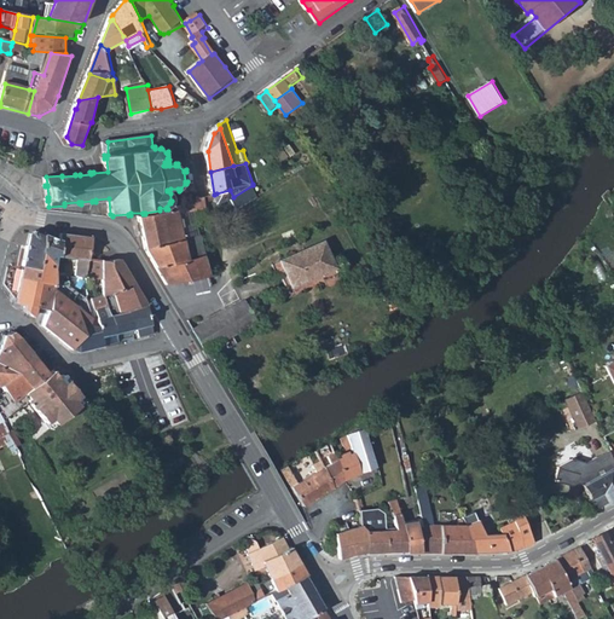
[(233,197),(233,200),(235,203),(256,194),(253,185),(233,197)]
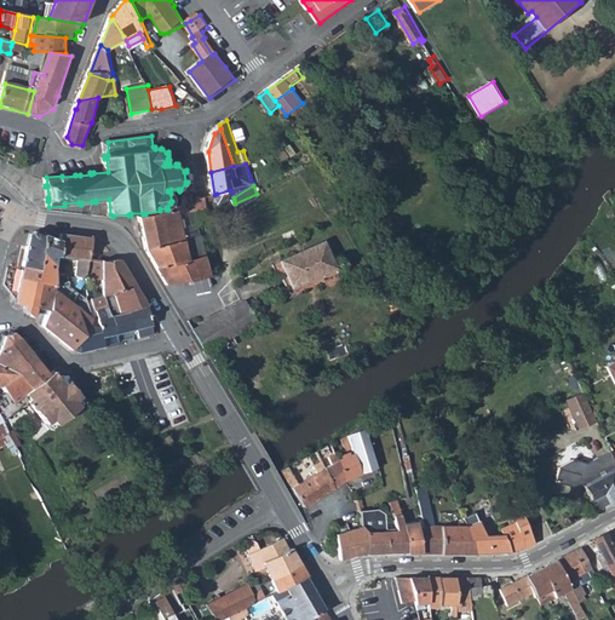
[(217,194),(218,199),(220,206),(234,200),(234,197),(230,190),(217,194)]
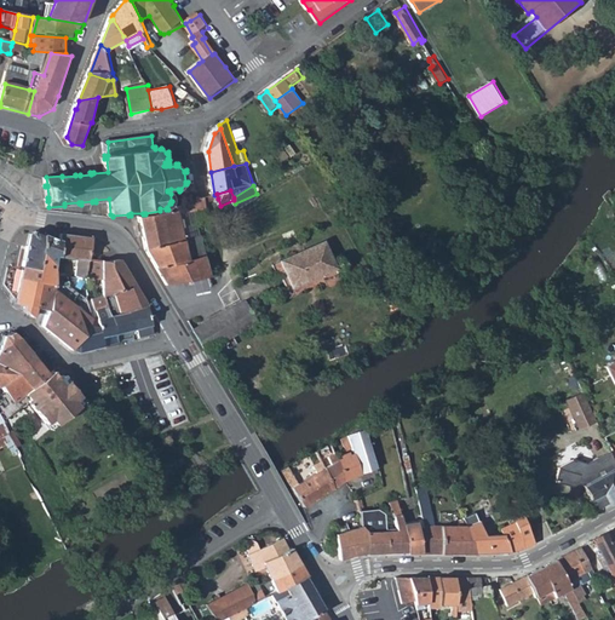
[(177,202),(178,211),(182,210),(182,214),(196,212),(208,210),(207,197),(177,202)]
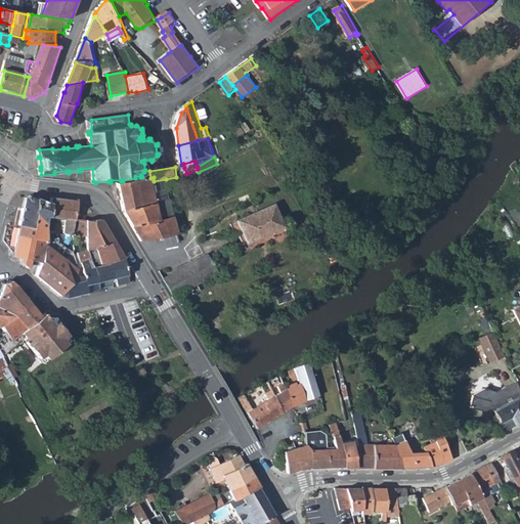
[(218,183),(211,169),(205,173),(211,186),(218,183)]
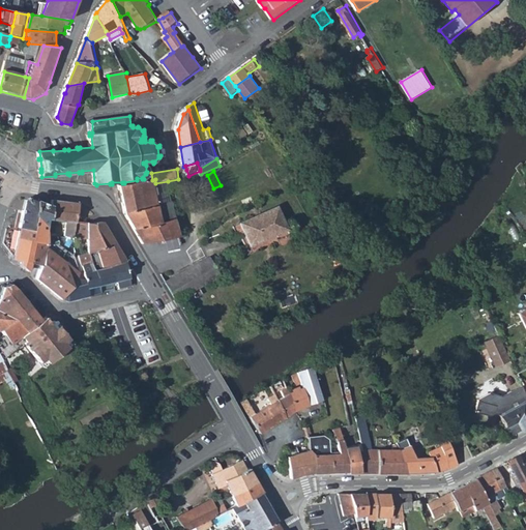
[(126,213),(145,243),(182,233),(173,202),(166,204),(165,201),(159,202),(155,183),(155,179),(152,180),(121,185),(126,213)]
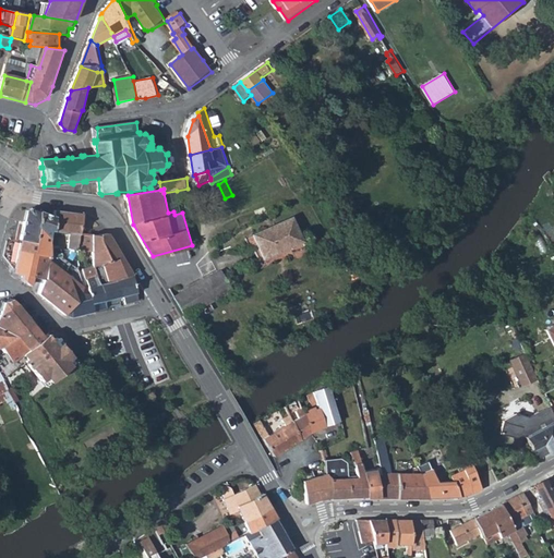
[(175,215),(182,213),(177,191),(164,193),(168,213),(173,211),(175,215)]
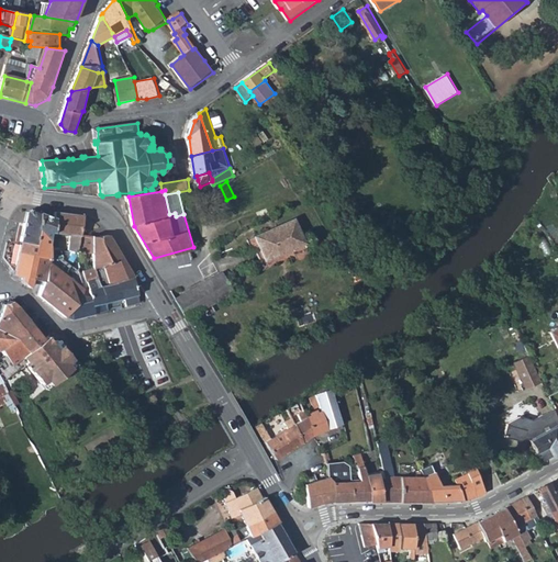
[(326,195),(332,204),(336,201),(331,193),(326,195)]
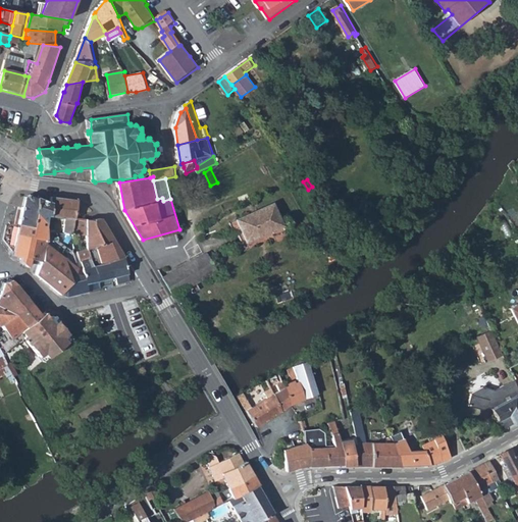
[(36,228),(40,198),(33,195),(27,197),(21,224),(36,228)]
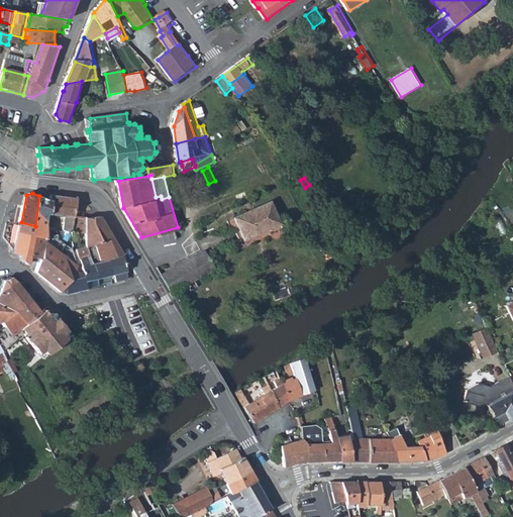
[(75,218),(76,216),(80,196),(53,195),(53,197),(53,198),(52,201),(52,215),(68,217),(66,230),(67,231),(74,231),(75,218)]
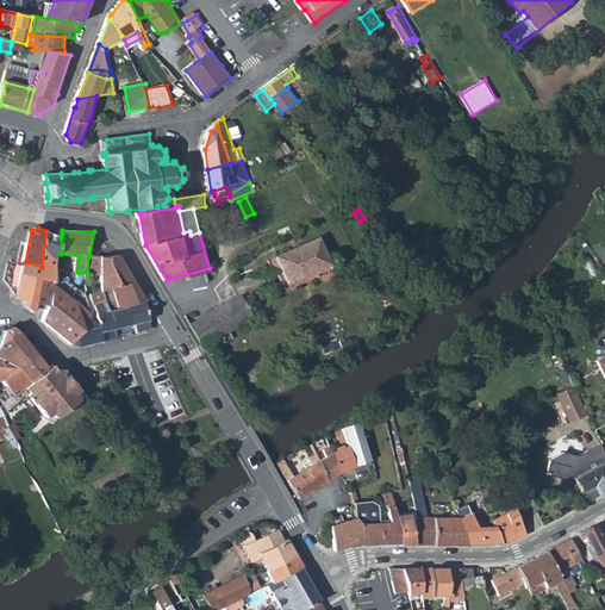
[(61,254),(61,237),(47,231),(42,267),(25,262),(17,298),(38,303),(42,279),(56,281),(57,273),(57,266),(58,254),(61,254)]
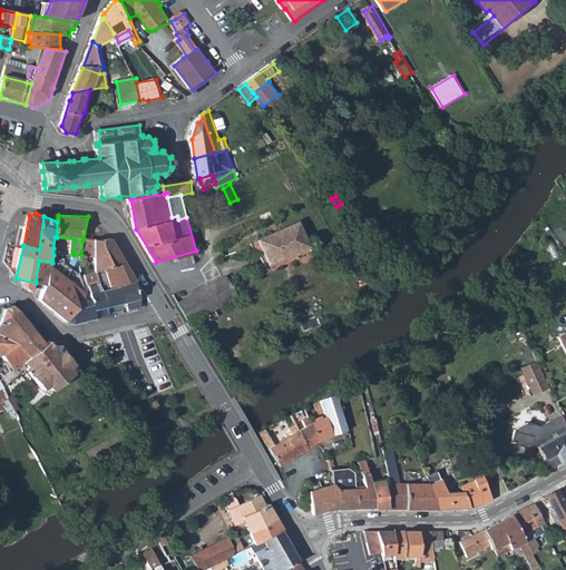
[(273,259),(311,239),(299,216),(261,236),(273,259)]
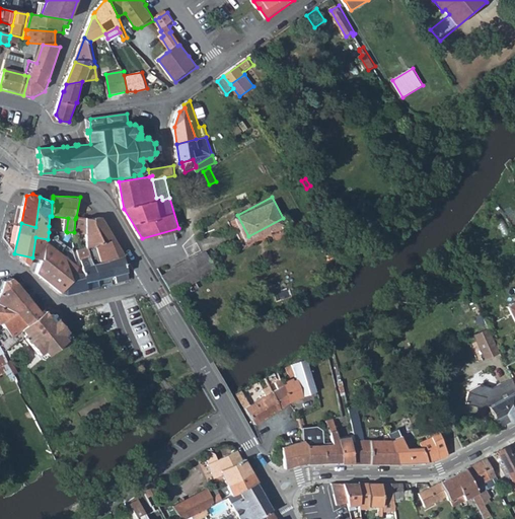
[(88,246),(102,242),(96,224),(96,219),(94,219),(87,218),(88,246)]
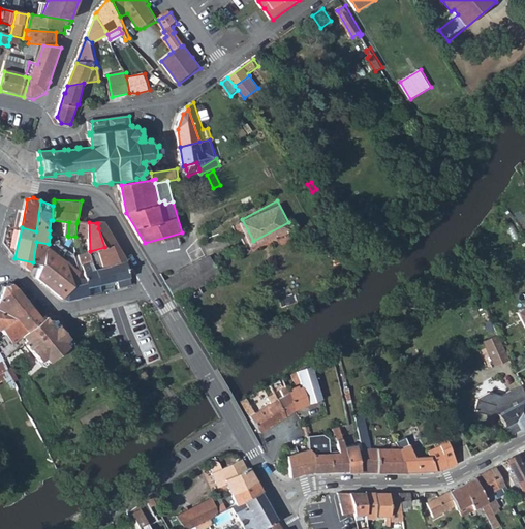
[(112,266),(128,260),(107,225),(106,225),(98,228),(104,247),(112,266)]
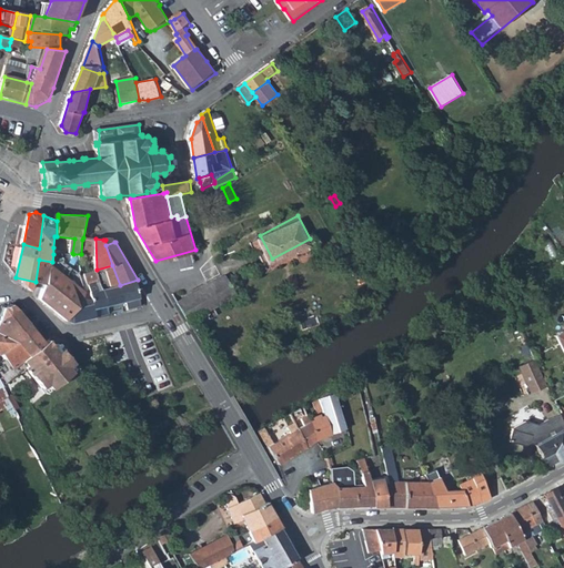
[(39,260),(36,282),(46,285),(42,298),(68,321),(70,320),(77,310),(84,298),(87,292),(86,291),(62,273),(68,262),(53,254),(52,262),(39,260)]
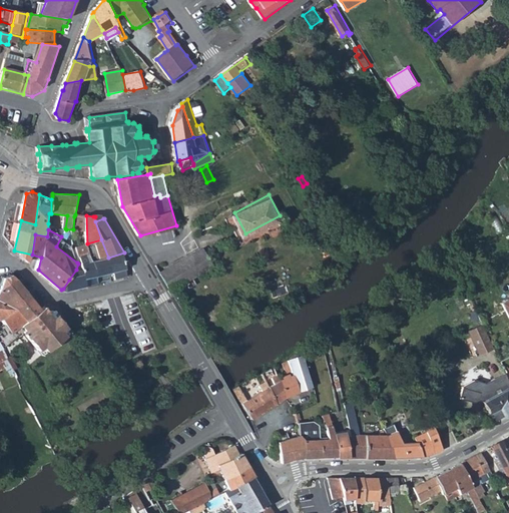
[(75,230),(73,229),(66,229),(66,230),(65,242),(73,247),(75,230)]
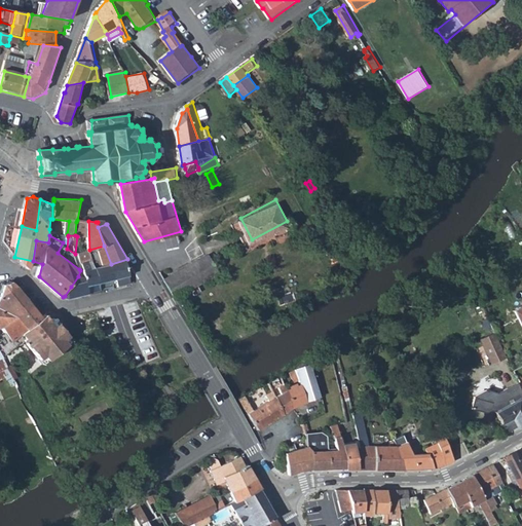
[(133,285),(127,259),(111,264),(104,246),(89,250),(92,261),(96,268),(97,268),(102,283),(116,279),(118,288),(133,285)]
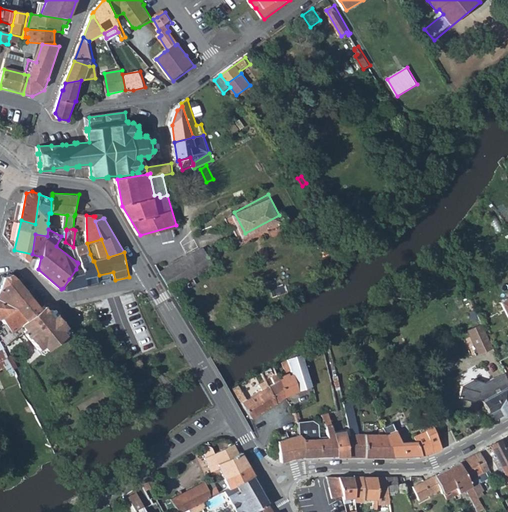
[(90,254),(87,243),(85,244),(82,245),(77,247),(80,257),(90,254)]
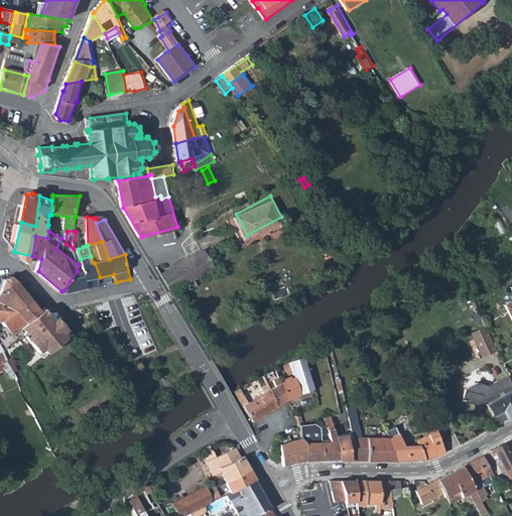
[(173,292),(179,289),(187,284),(199,278),(217,268),(206,251),(163,274),(173,292)]
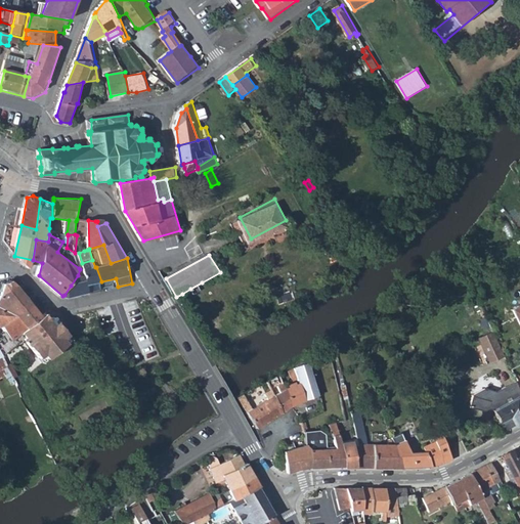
[(103,291),(101,281),(96,267),(95,267),(84,270),(86,277),(89,294),(95,293),(103,291)]
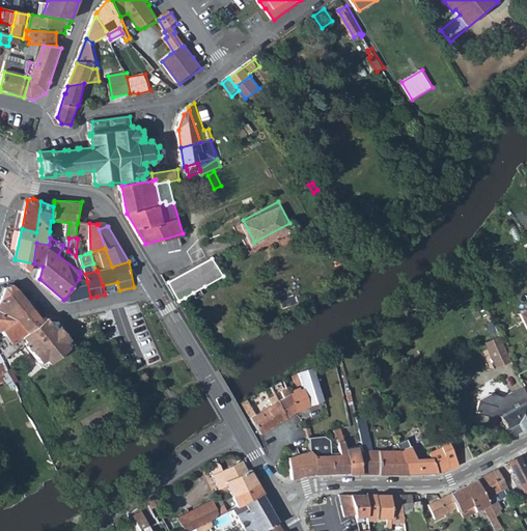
[(65,299),(63,300),(71,302),(90,298),(87,281),(81,281),(79,279),(72,289),(65,299)]
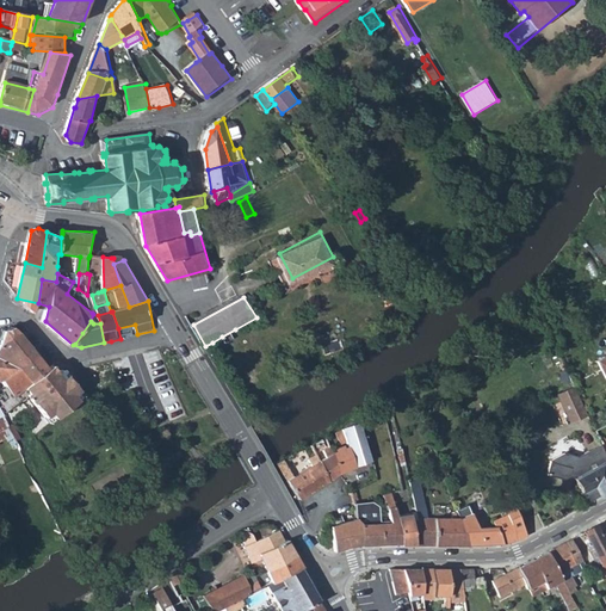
[(28,386),(35,381),(45,372),(49,366),(17,327),(8,331),(0,349),(0,380),(2,381),(7,387),(1,390),(8,406),(18,400),(16,396),(28,386)]
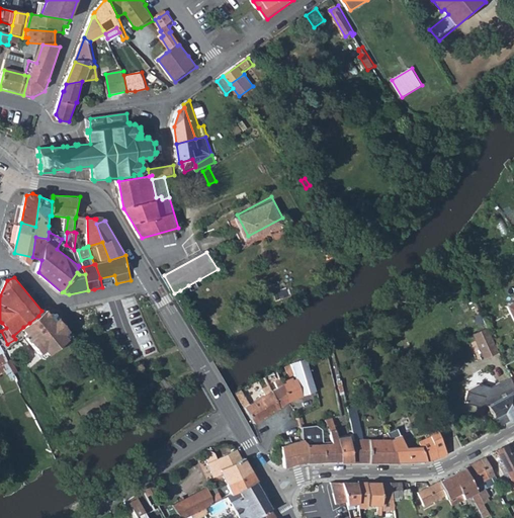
[(48,319),(41,311),(38,316),(44,322),(48,319)]
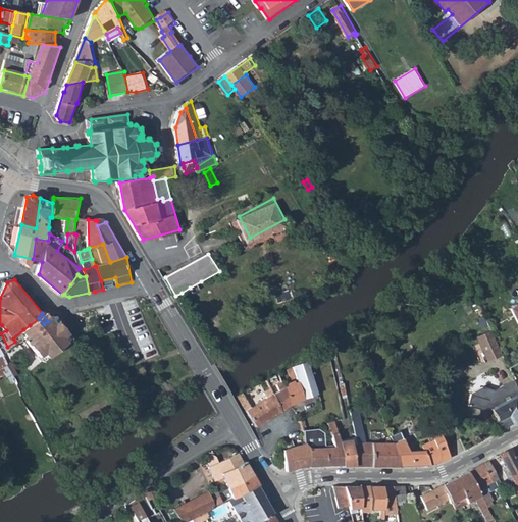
[(50,357),(68,342),(63,336),(68,332),(60,321),(55,315),(48,321),(44,324),(39,318),(30,325),(39,337),(34,343),(42,354),(46,351),(50,357)]
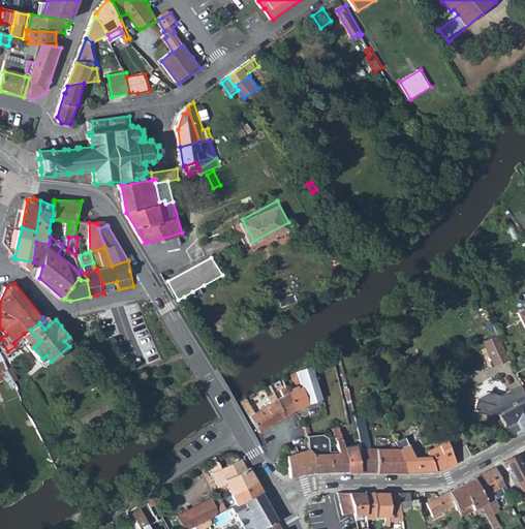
[(41,361),(42,359),(34,347),(39,342),(30,330),(24,334),(28,339),(25,341),(41,361)]
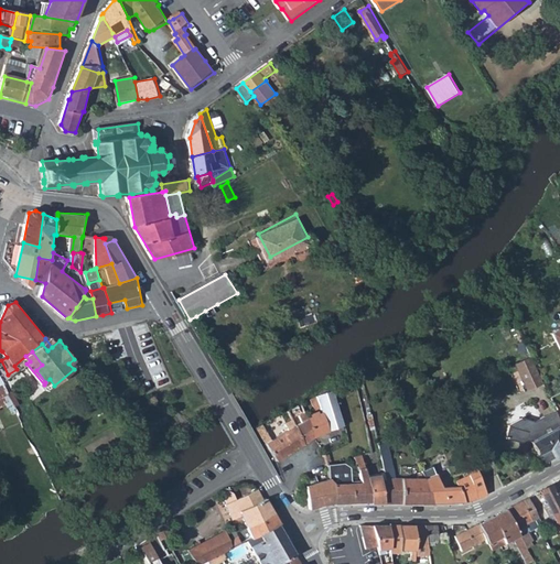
[(531,356),(515,364),(529,390),(545,382),(531,356)]
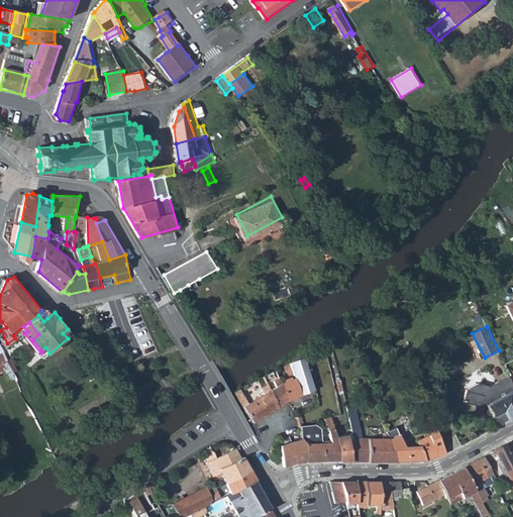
[(68,338),(73,334),(68,329),(63,333),(68,338)]
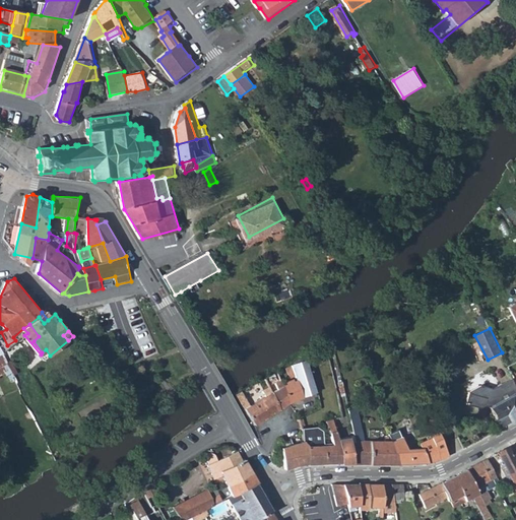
[(308,359),(295,364),(295,366),(288,369),(293,379),(287,381),(288,384),(284,386),(292,402),(306,397),(305,395),(318,391),(308,359)]
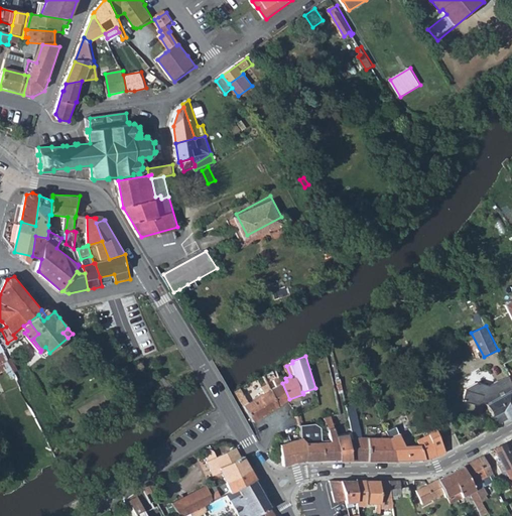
[(19,370),(12,359),(9,360),(15,372),(19,370)]
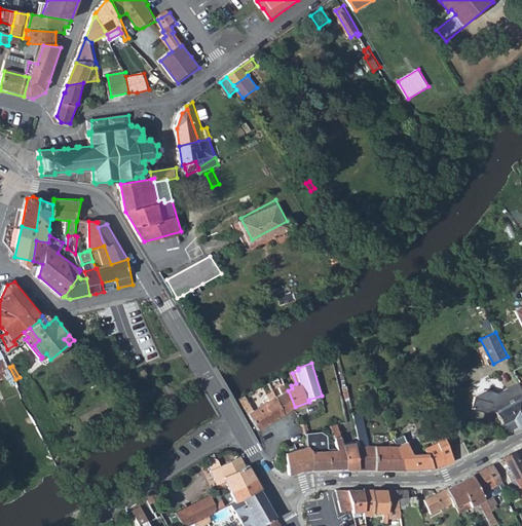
[(495,408),(508,430),(521,422),(521,384),(519,380),(501,390),(490,385),(476,393),(472,403),(484,409),(489,407),(490,405),(496,407),(495,408)]
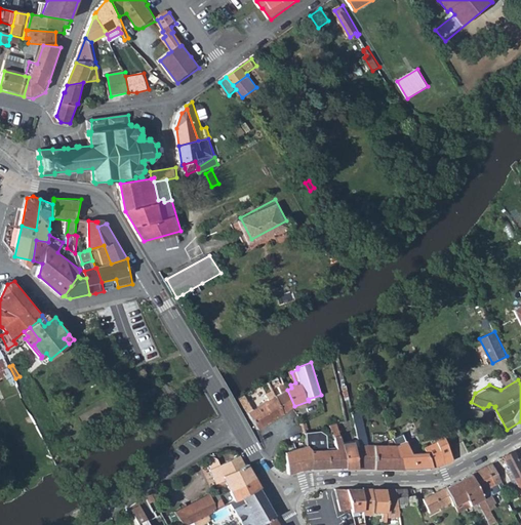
[(275,390),(272,382),(265,386),(269,394),(275,390)]
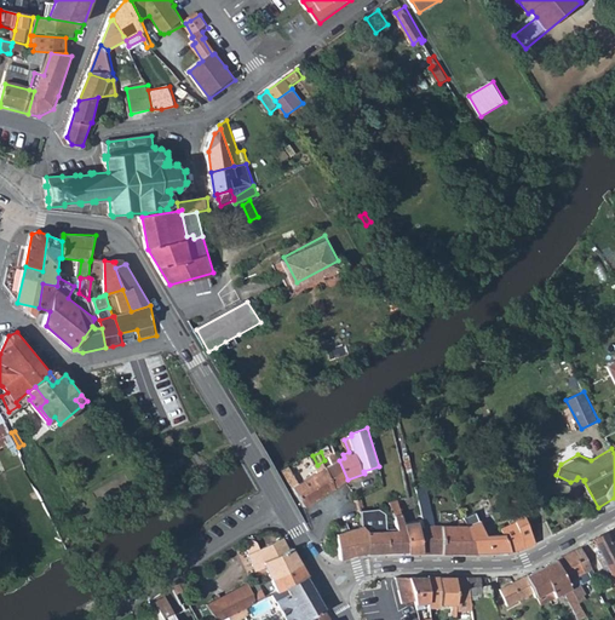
[(348,480),(339,460),(337,453),(332,457),(334,463),(327,468),(337,488),(348,481),(348,480)]
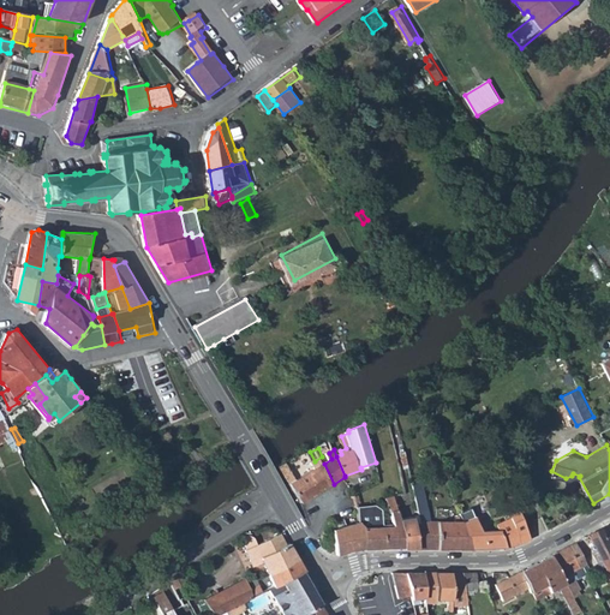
[(324,464),(322,457),(315,461),(314,461),(317,469),(298,479),(293,483),(304,502),(334,484),(324,464)]
